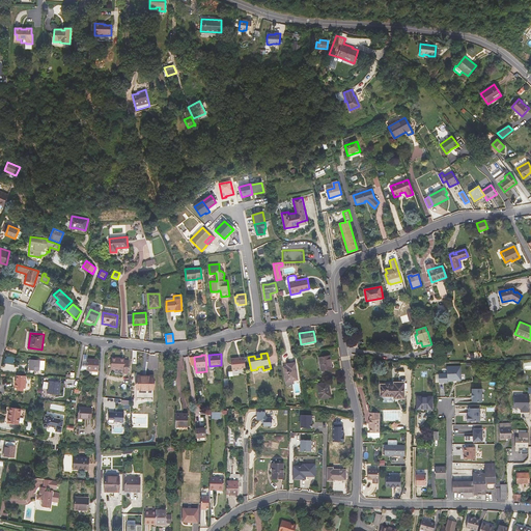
[(332,368),(331,363),(331,362),(330,356),(319,358),(322,370),(332,368)]
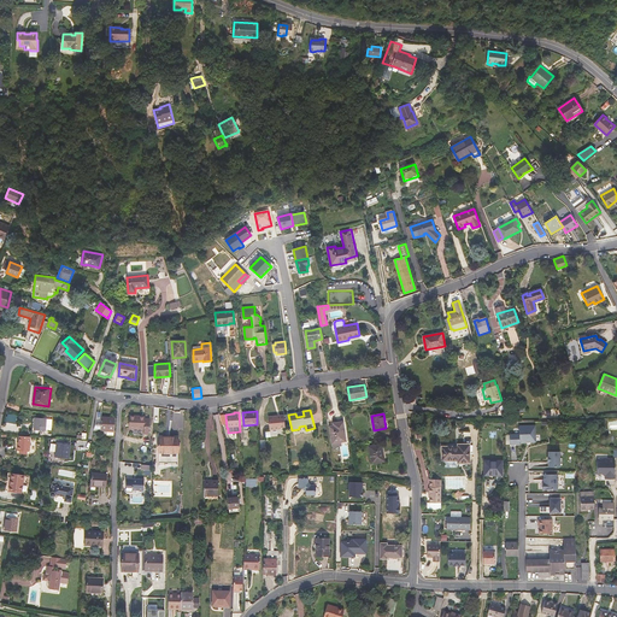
[(6,423),(16,425),(18,416),(9,415),(6,423)]
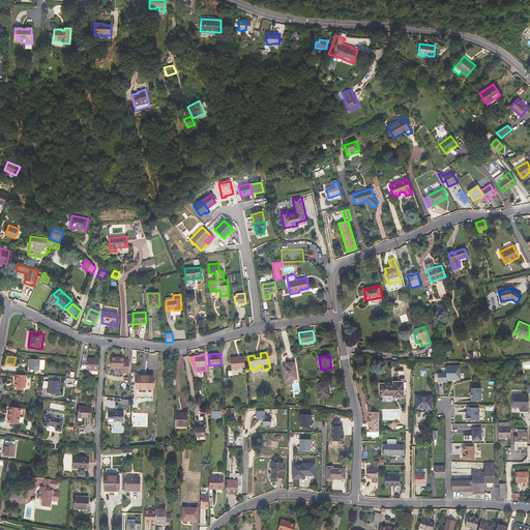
[(126,369),(127,357),(123,357),(123,359),(118,359),(118,357),(110,356),(109,367),(122,369),(122,373),(126,373),(126,369)]
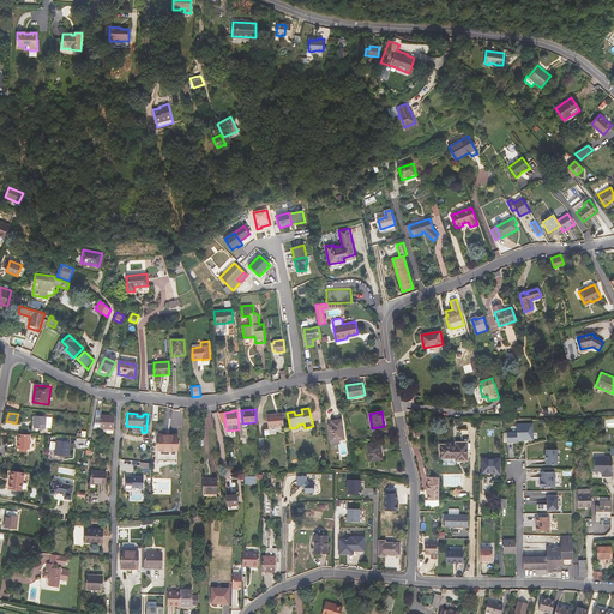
[(283,425),(282,413),(266,415),(269,428),(278,427),(278,426),(283,425)]
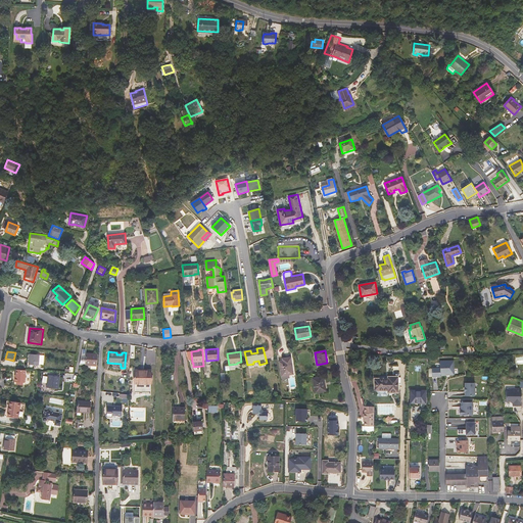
[(97,366),(98,354),(86,353),(86,360),(85,365),(97,366)]
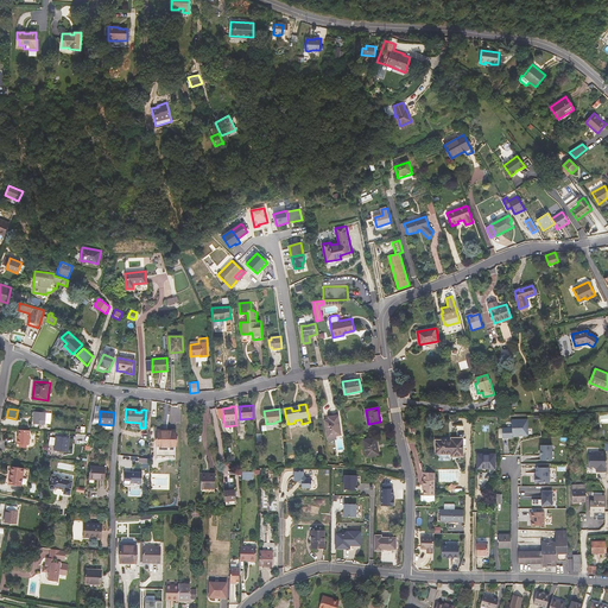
[(45,424),(46,412),(35,412),(33,423),(45,424)]
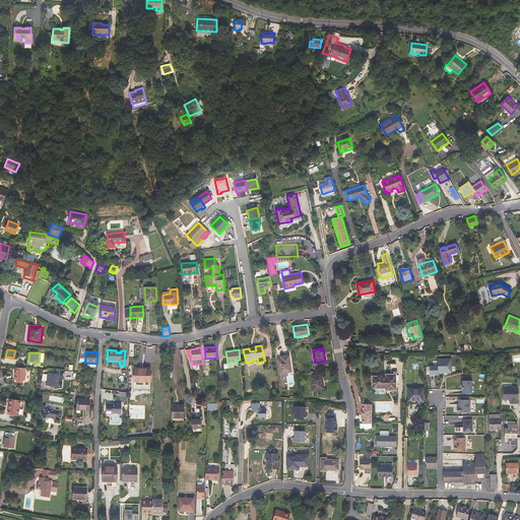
[(291,372),(288,355),(283,356),(283,359),(281,359),(278,360),(280,373),(287,372),(291,372)]
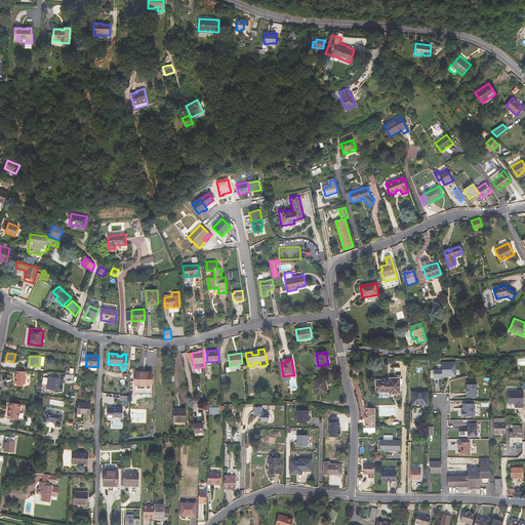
[(434,369),(434,378),(442,377),(442,376),(456,376),(455,362),(442,362),(442,369),(434,369)]
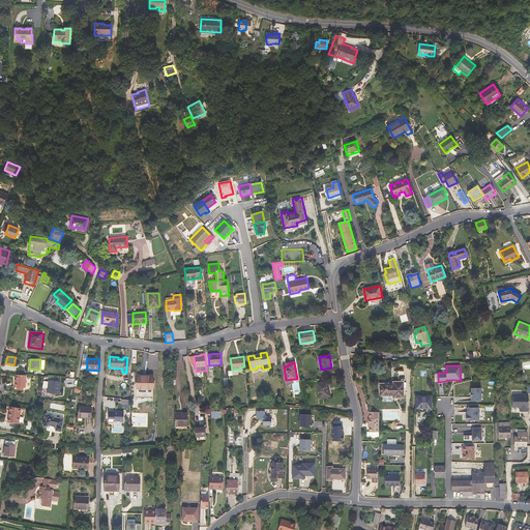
[(25,375),(16,374),(16,381),(15,381),(13,386),(16,387),(22,387),(24,387),(25,375)]
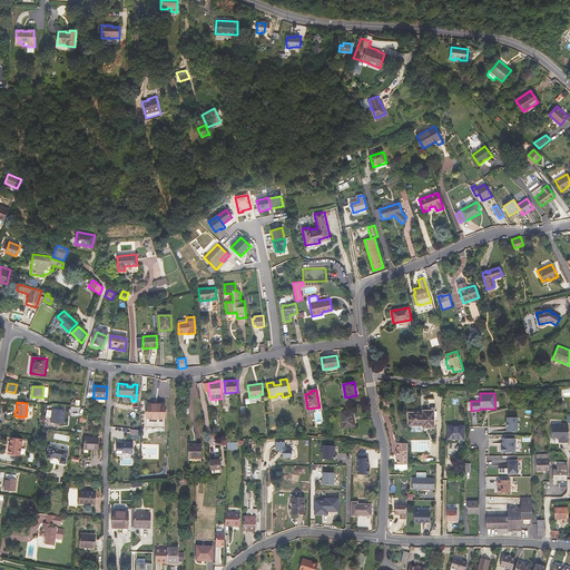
[(165,424),(165,403),(147,403),(147,424),(165,424)]
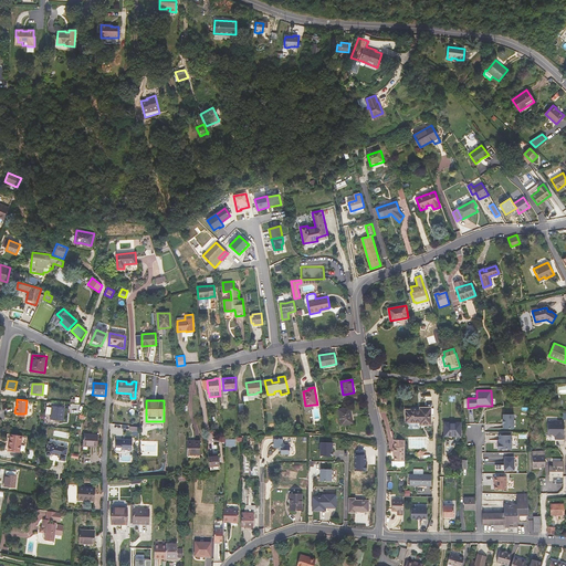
[(62,421),(64,410),(58,409),(59,407),(52,407),(50,420),(56,421),(56,420),(62,421)]
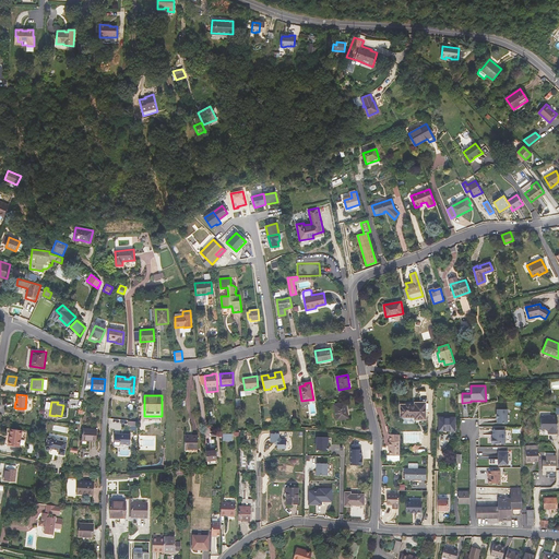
[(347,418),(345,409),(347,409),(345,402),(334,404),(336,420),(347,418)]
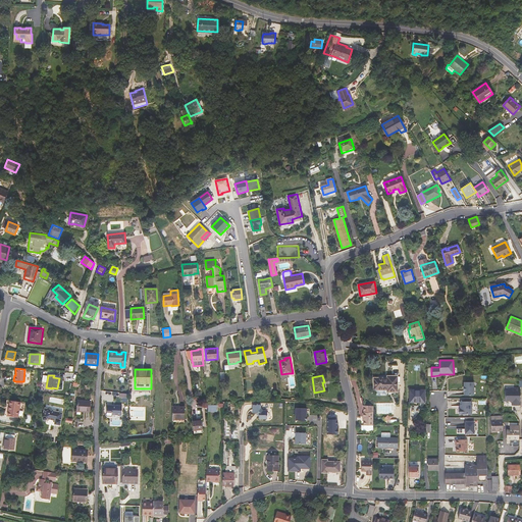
[(398,392),(398,376),(387,376),(387,378),(374,378),(374,389),(387,389),(387,392),(398,392)]
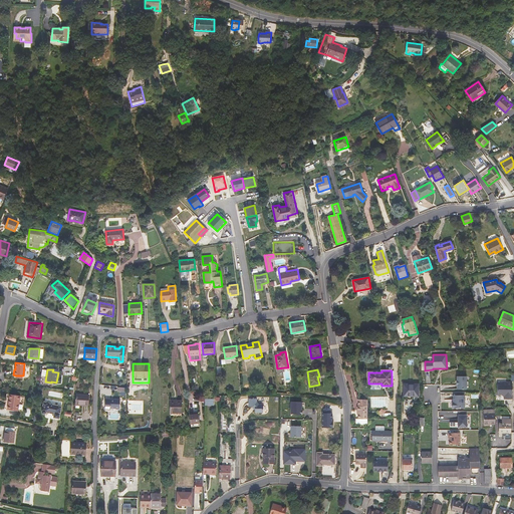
[(467,376),(457,376),(457,380),(457,386),(457,390),(467,390),(467,376)]
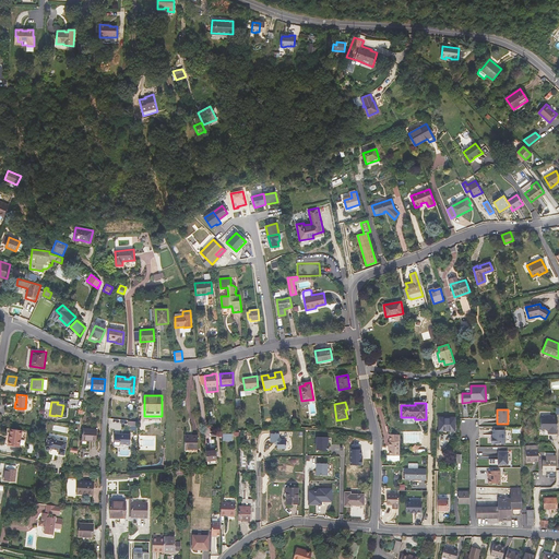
[(455,431),(455,417),(439,417),(439,431),(455,431)]
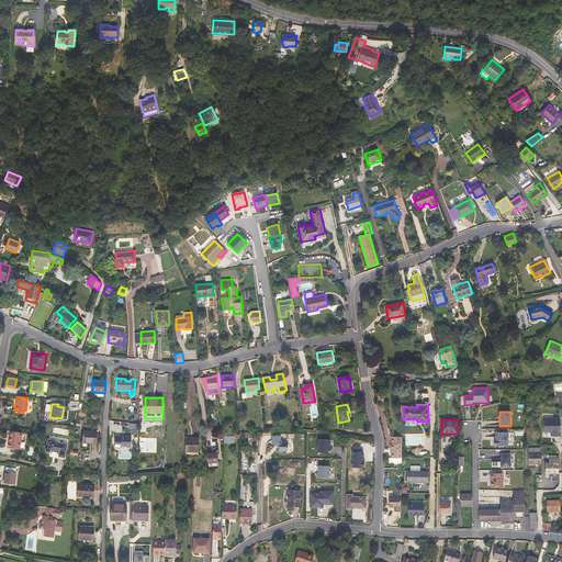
[(551,436),(560,436),(560,419),(543,419),(543,431),(551,431),(551,436)]
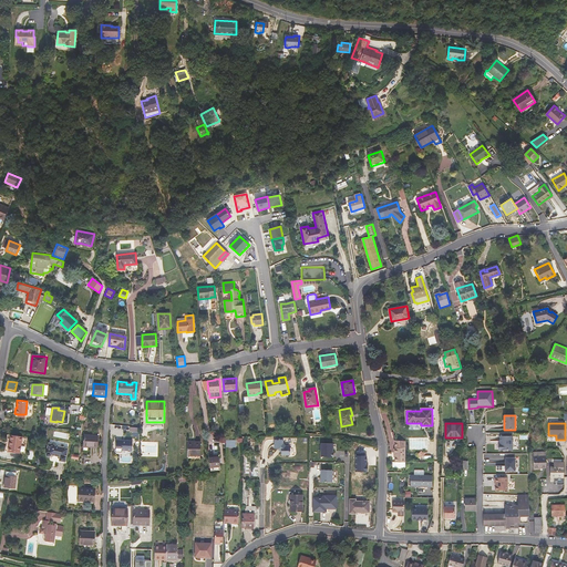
[(21,436),(9,434),(7,451),(19,453),(21,436)]
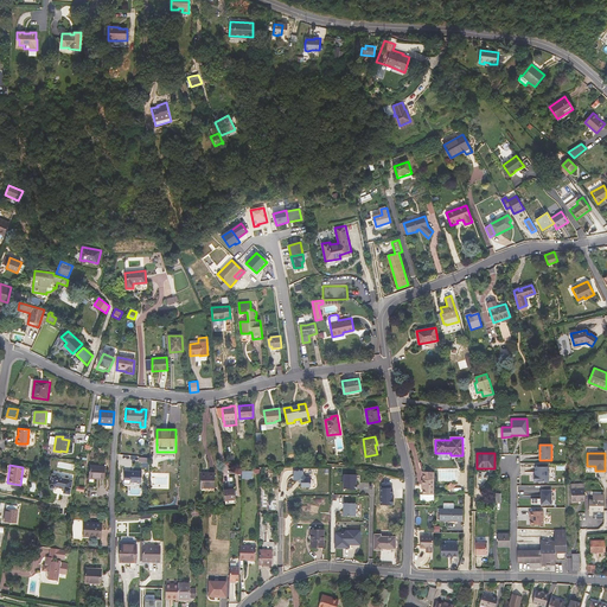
[(104,479),(106,466),(90,465),(89,478),(104,479)]
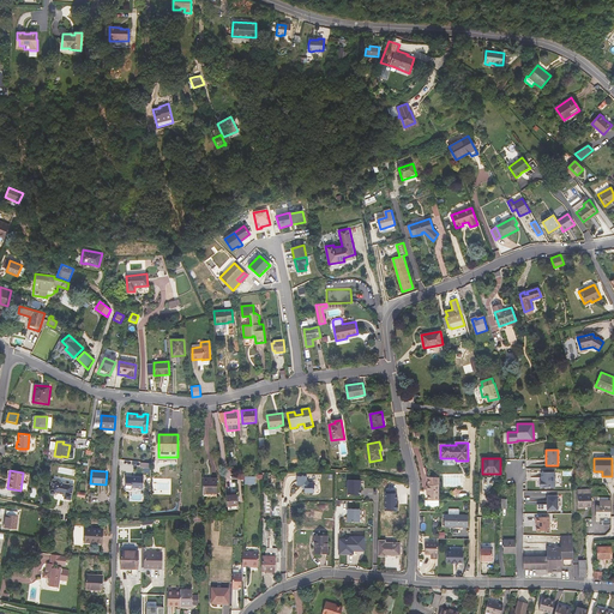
[(555,473),(542,473),(542,481),(540,481),(540,487),(555,487),(555,473)]
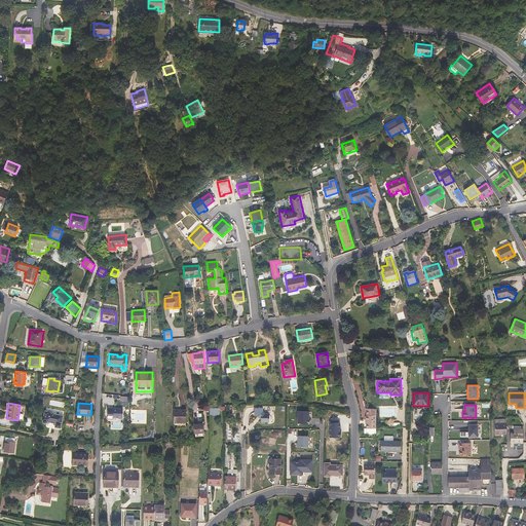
[(122,418),(123,408),(118,408),(118,409),(108,408),(107,419),(113,419),(113,416),(117,417),(117,418),(122,418)]
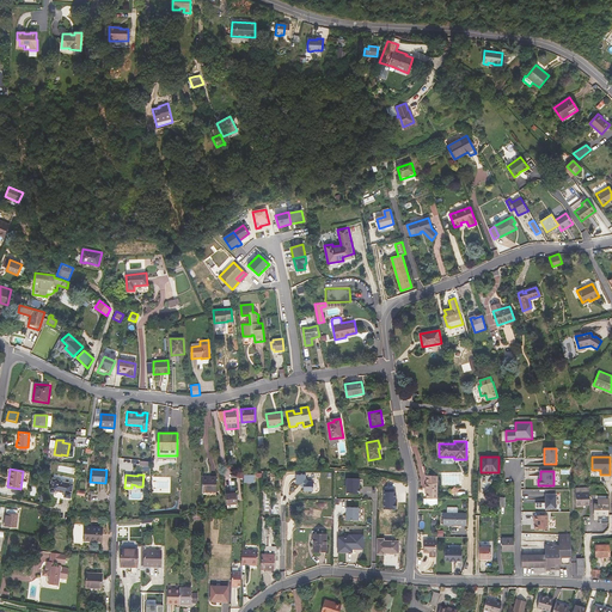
[(306,475),(297,475),(297,484),(300,484),(304,488),(304,491),(313,491),(313,482),(308,482),(306,479),(306,475)]
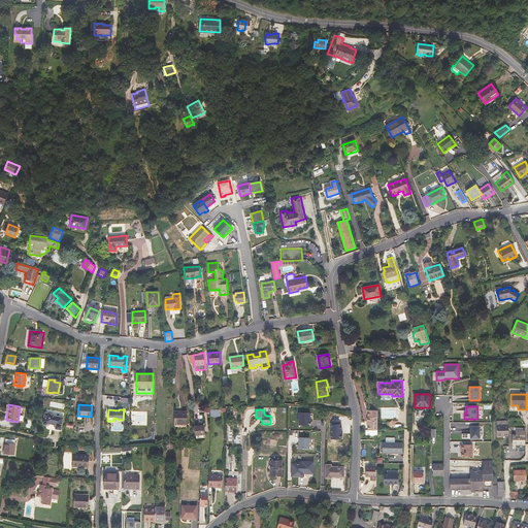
[(377,430),(378,410),(369,410),(370,417),(368,418),(367,418),(367,424),(368,424),(368,430),(366,430),(365,435),(375,435),(377,435),(377,430)]
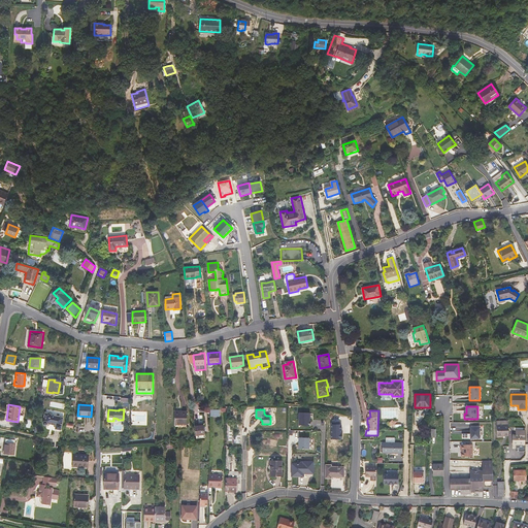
[(187,424),(187,411),(174,411),(174,424),(187,424)]
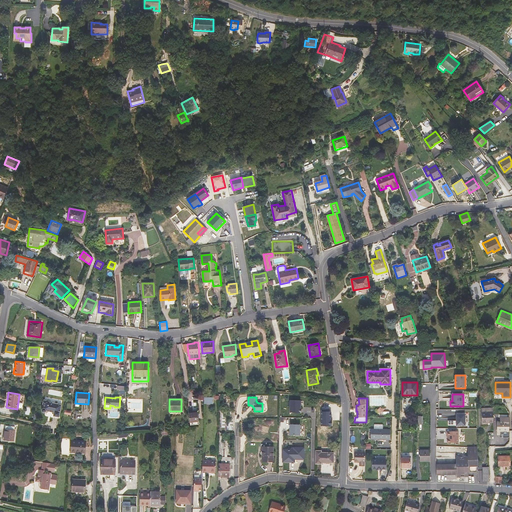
[(53,414),(54,414),(54,416),(59,417),(62,405),(50,402),(50,401),(44,400),(43,404),(45,404),(44,408),(43,408),(42,409),(42,410),(42,411),(43,412),(44,412),(45,412),(46,411),(46,410),(52,412),(53,413),(53,414)]
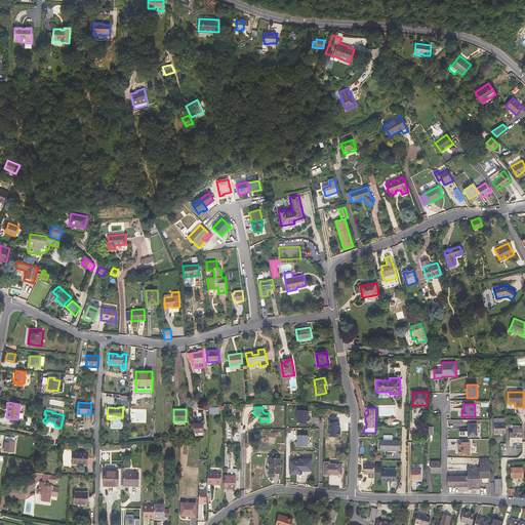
[(309,410),(297,410),(296,422),(308,422),(309,410)]
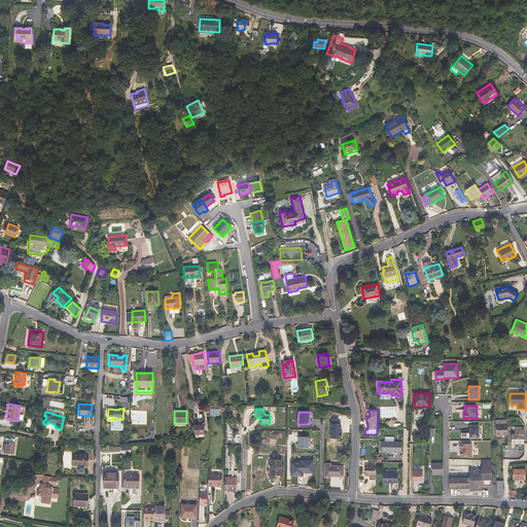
[(330,437),(342,438),(343,432),(341,420),(339,419),(339,416),(335,415),(330,419),(330,437)]
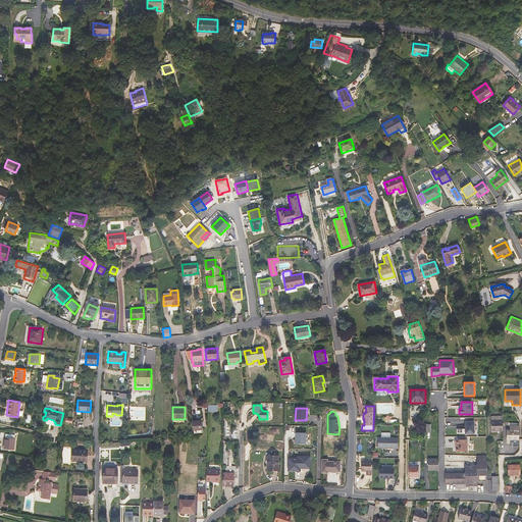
[(503,431),(503,416),(490,416),(491,431),(503,431)]
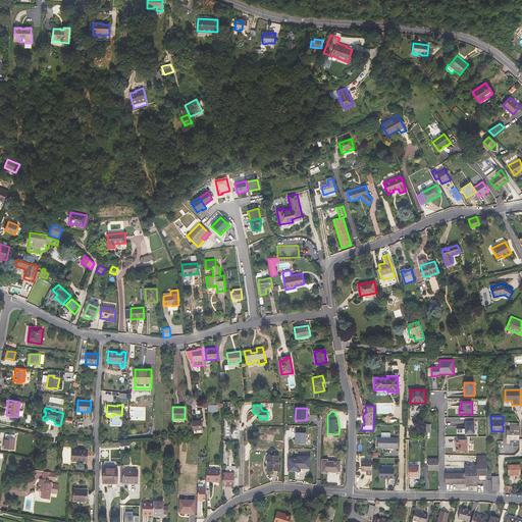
[(203,429),(201,420),(193,421),(194,430),(203,429)]
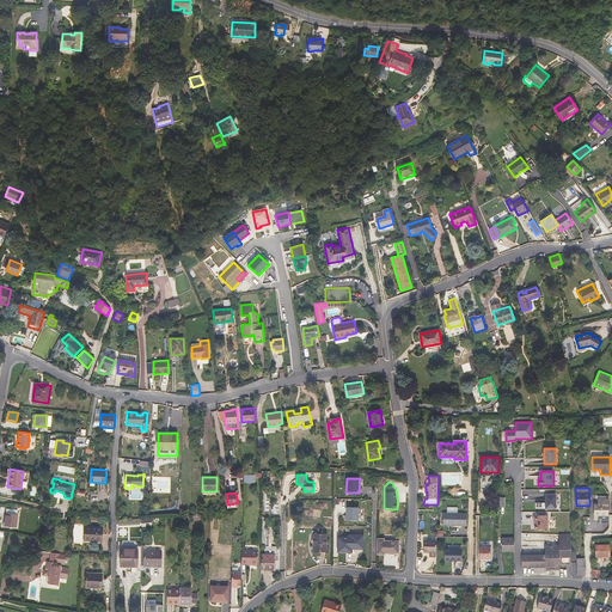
[(556,495),(545,495),(545,503),(536,503),(536,508),(556,508),(556,495)]
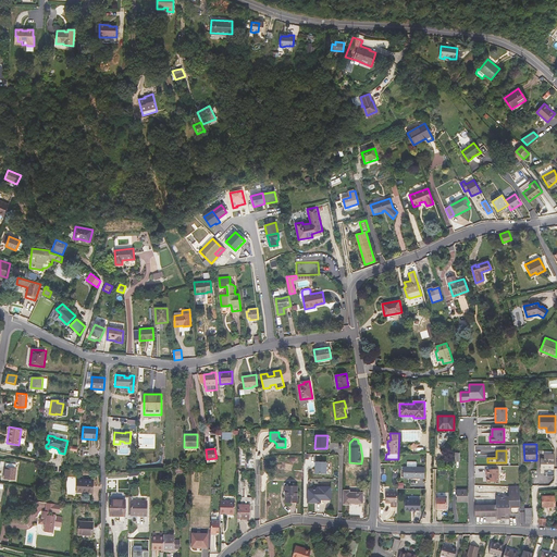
[(554,467),(554,459),(554,452),(545,452),(546,458),(541,458),(541,469),(544,469),(544,472),(554,472),(554,467)]
